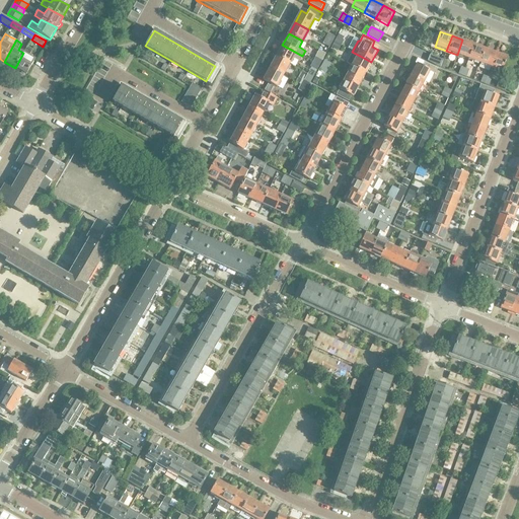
[(462,40),(457,55),(468,59),(473,44),(462,40)]
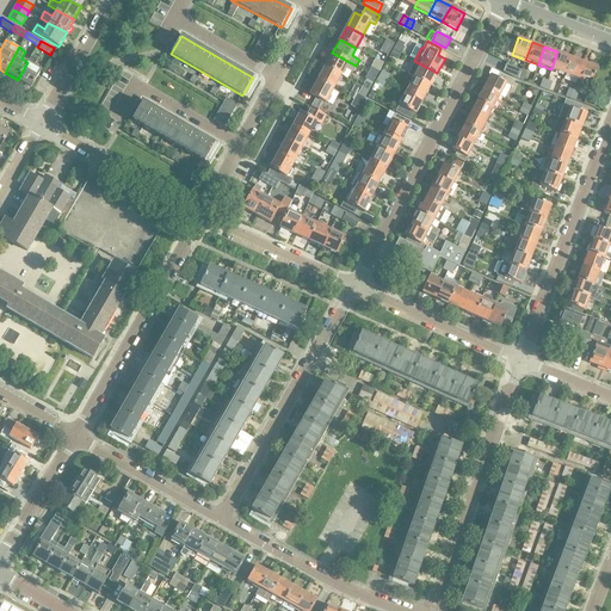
[(557,51),(551,69),(565,74),(571,56),(557,51)]
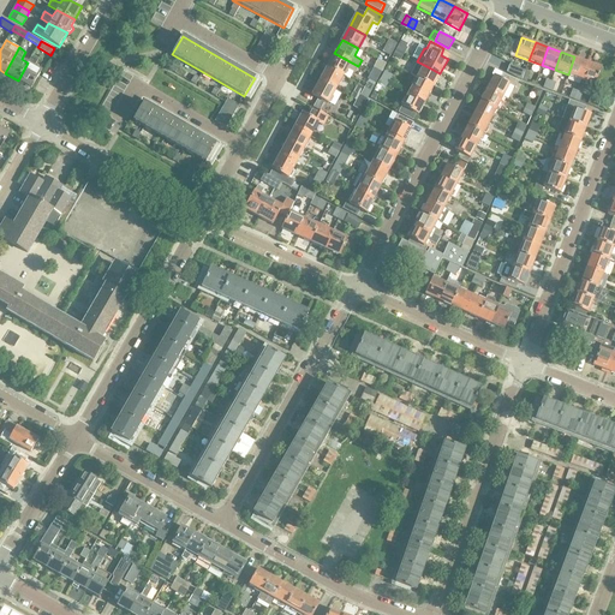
[(327,67),(342,76),(347,69),(354,73),(358,66),(334,53),(327,67)]
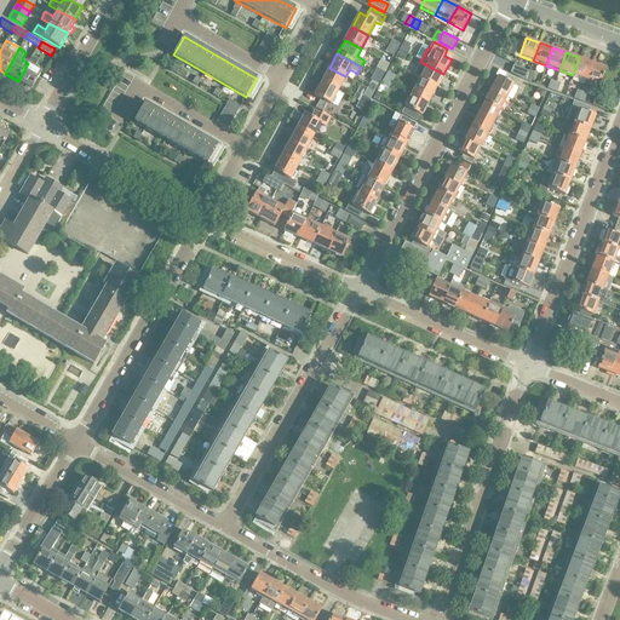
[(32,89),(41,72),(34,67),(39,59),(33,56),(28,63),(18,81),(32,89)]
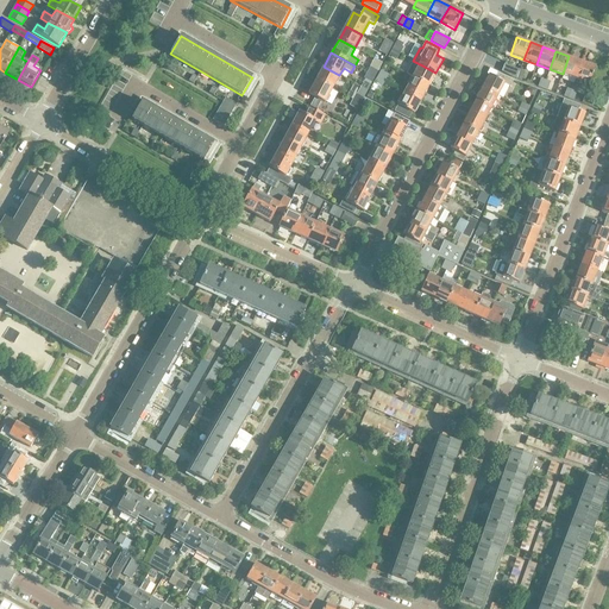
[(569,56),(563,74),(576,79),(582,61),(569,56)]
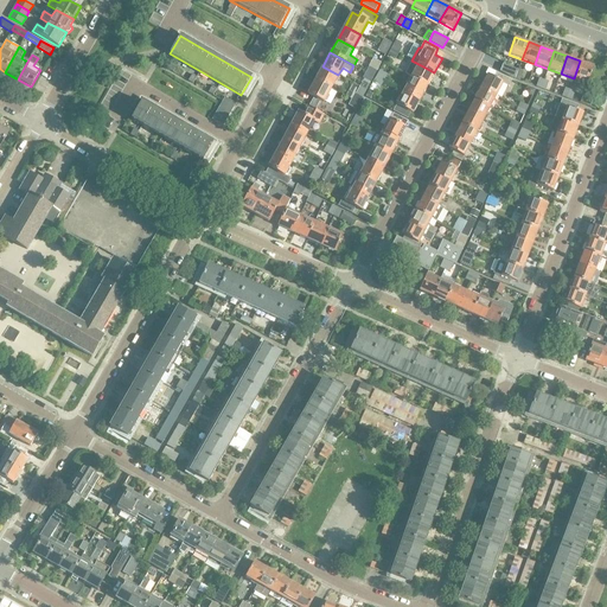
[(580,61),(574,78),(587,83),(594,66),(580,61)]
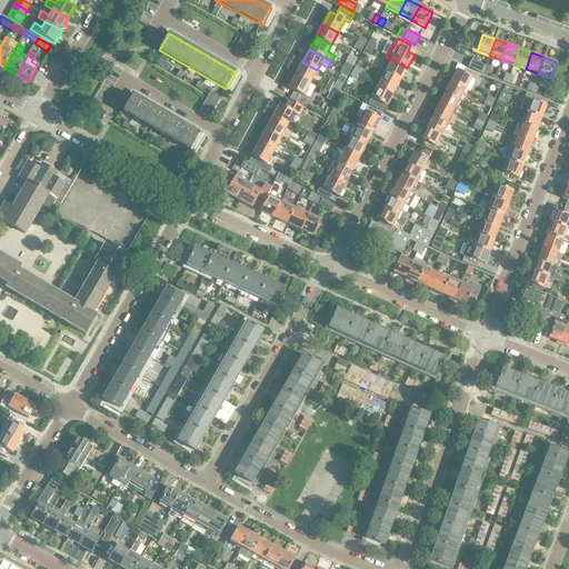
[(407,68),(392,60),(386,72),(400,80),(407,68)]
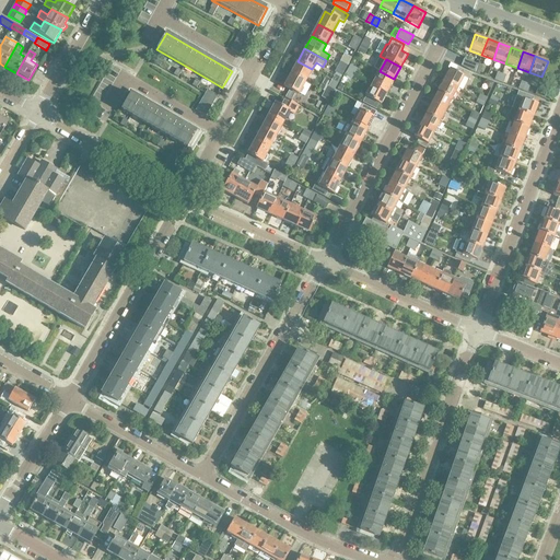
[(475,73),(478,65),(464,59),(461,66),(470,71),(475,73)]
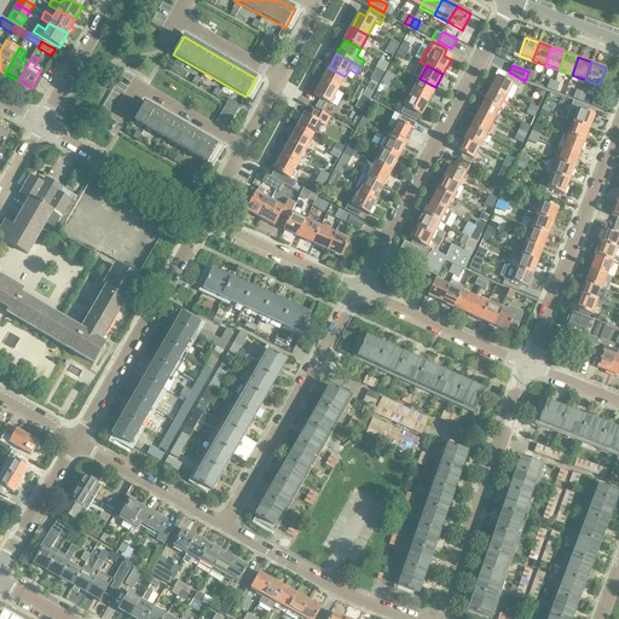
[(345,76),(329,68),(322,81),(337,91),(345,76)]
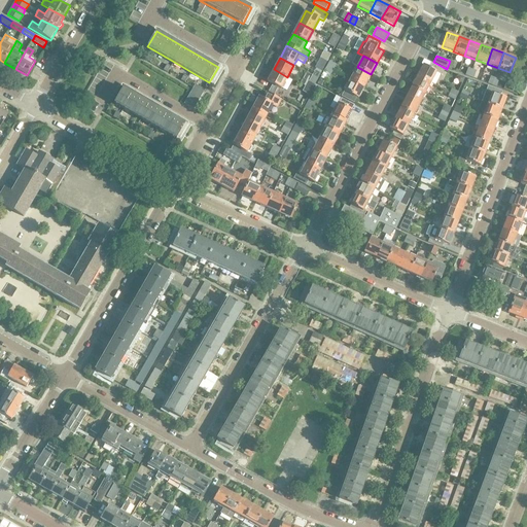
[(417,76),(430,82),(436,72),(442,75),(445,70),(431,63),(428,68),(423,65),(417,76)]
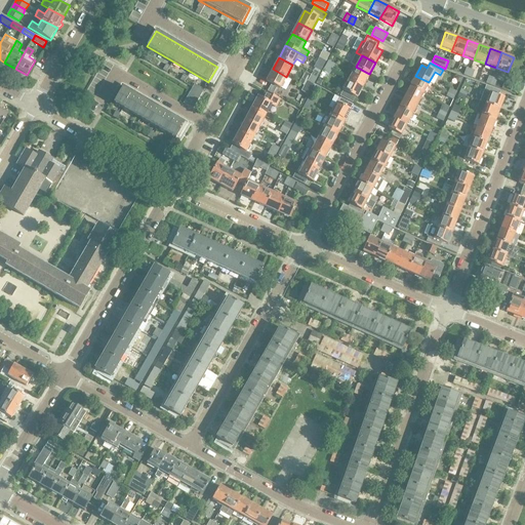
[(369,74),(356,67),(350,78),(363,86),(369,74)]
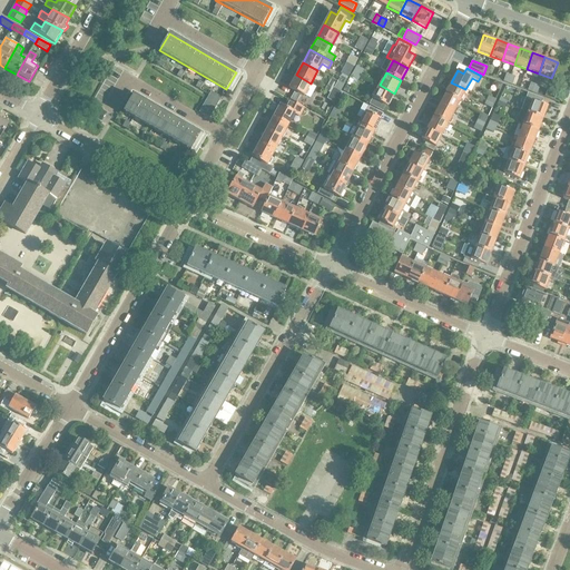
[(311,84),(296,75),(290,88),(304,96),(311,84)]
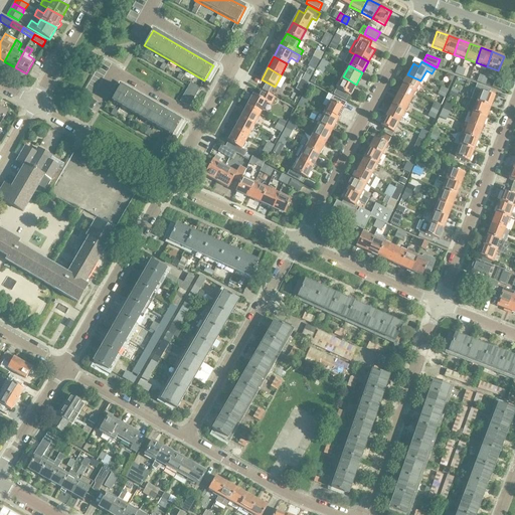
[(402,84),(415,92),(420,80),(407,74),(402,84)]
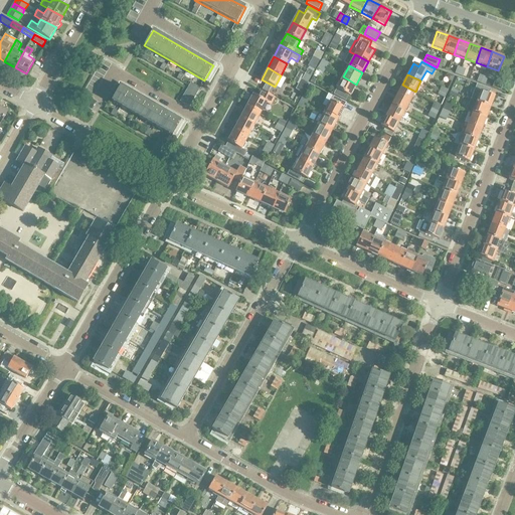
[(333,95),(341,99),(344,93),(350,97),(356,84),(343,76),(333,95)]
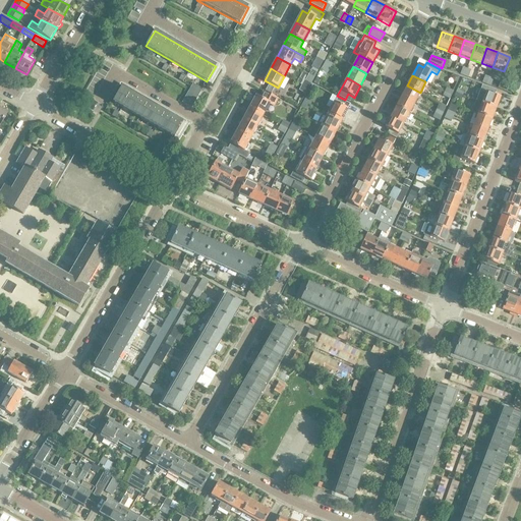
[(301,85),(308,90),(310,83),(304,80),(301,85)]
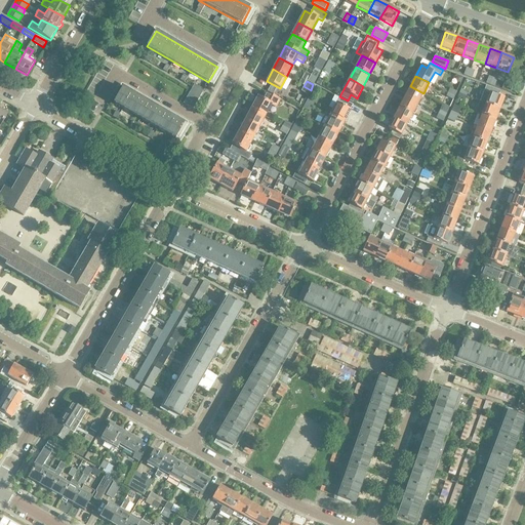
[(306,103),(312,106),(315,101),(312,99),(319,87),(315,85),(306,103)]
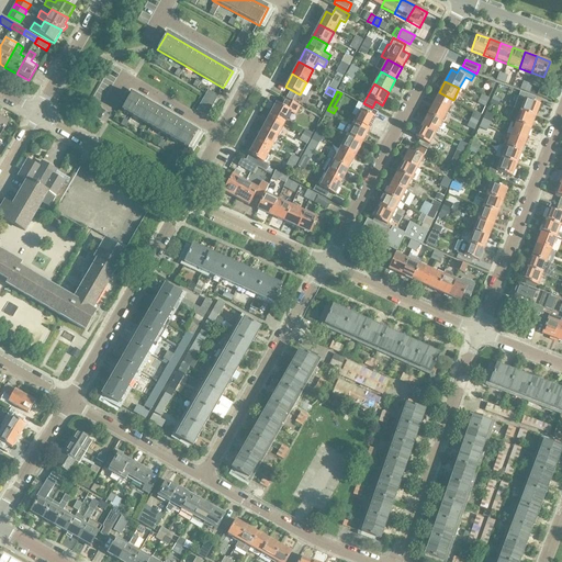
[(520,91),(514,109),(535,117),(540,104),(534,102),(536,98),(520,91)]
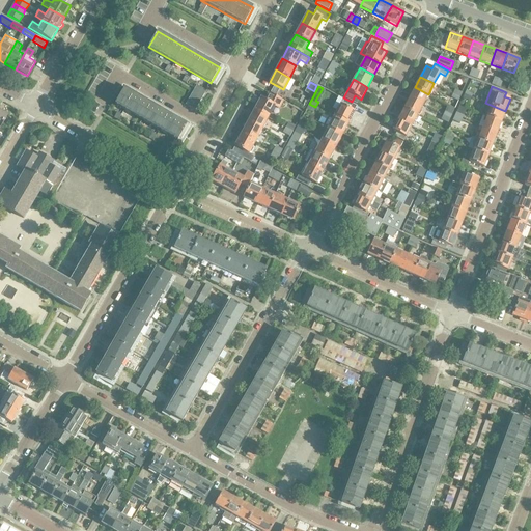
[(409,98),(422,105),(428,94),(415,87),(409,98)]
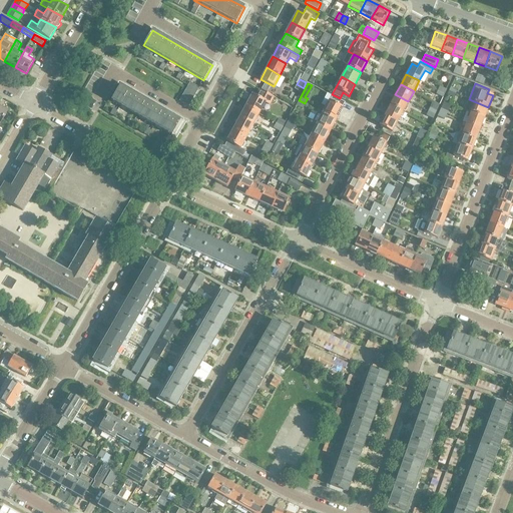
[(111,100),(137,115),(171,135),(180,121),(120,86),(111,100)]
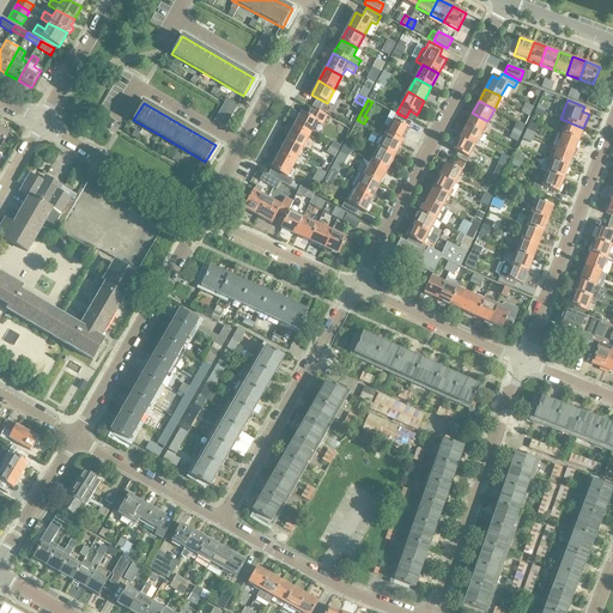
[(326,116),(311,109),(307,116),(301,113),(293,128),(309,137),(316,122),(321,125),(326,116)]
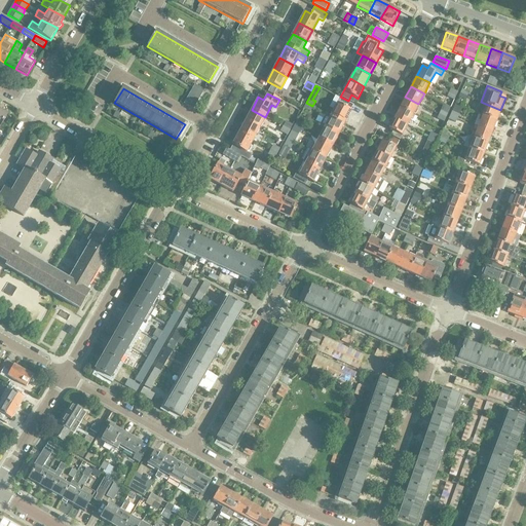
[(400,108),(413,114),(418,104),(405,97),(400,108)]
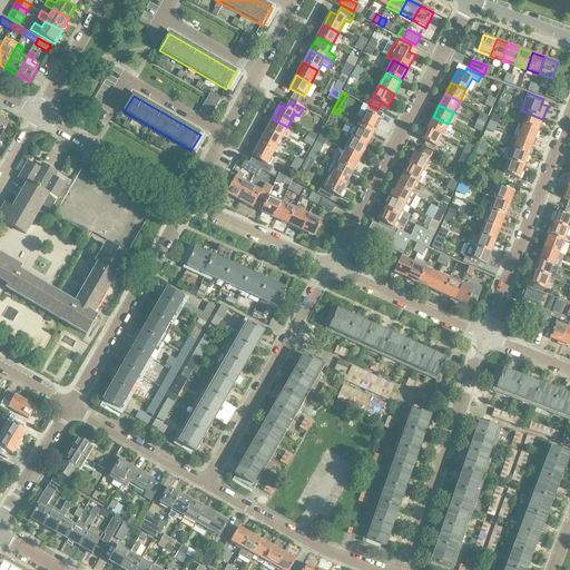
[(369,106),(362,119),(356,116),(353,123),(359,126),(373,134),(383,114),(369,106)]
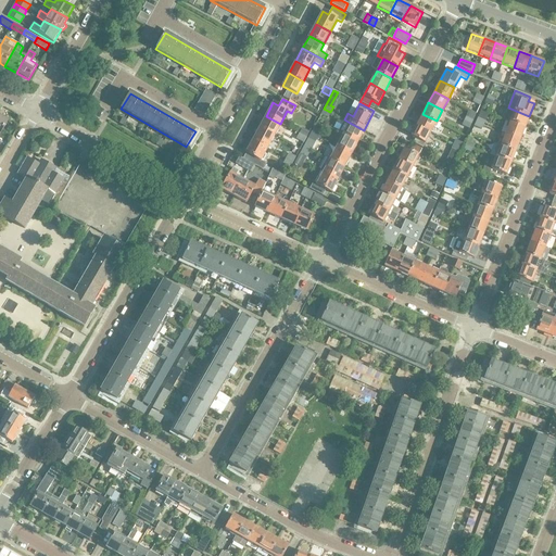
[(525,128),(529,116),(508,108),(503,119),(509,122),(525,128)]
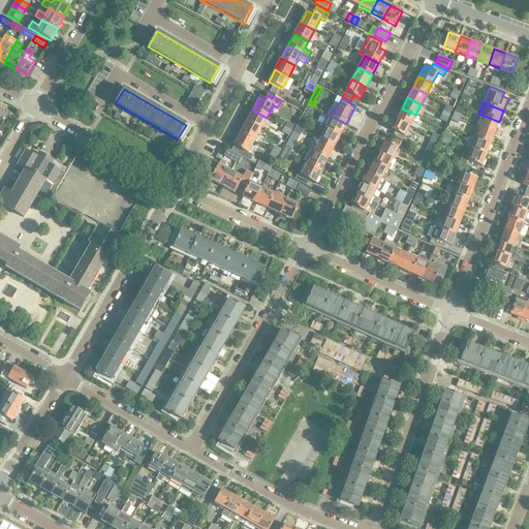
[(458,105),(455,112),(453,116),(460,120),(465,109),(458,105)]
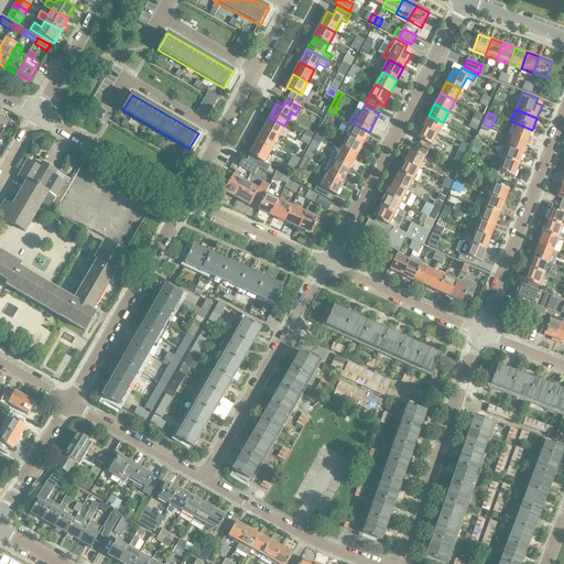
[(423,127),(436,134),(443,122),(429,116),(423,127)]
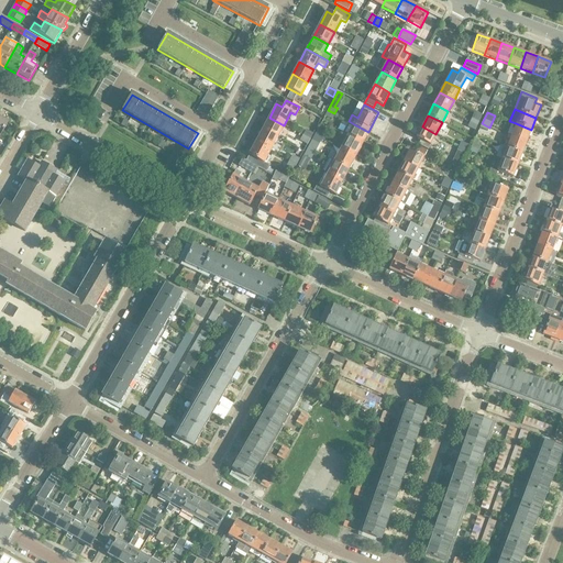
[(263,130),(277,138),(284,125),(269,118),(263,130)]
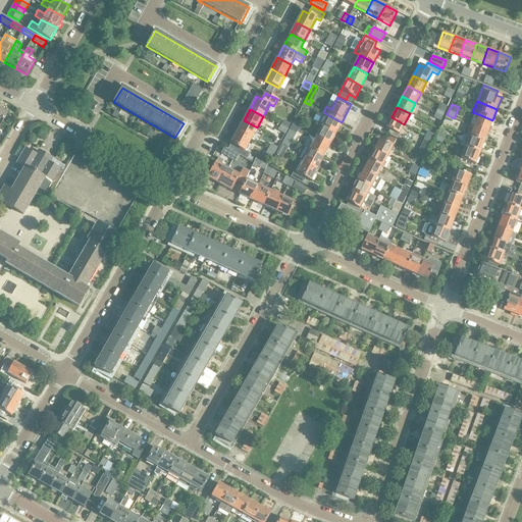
[(478,114),(474,125),(488,131),(492,120),(478,114)]
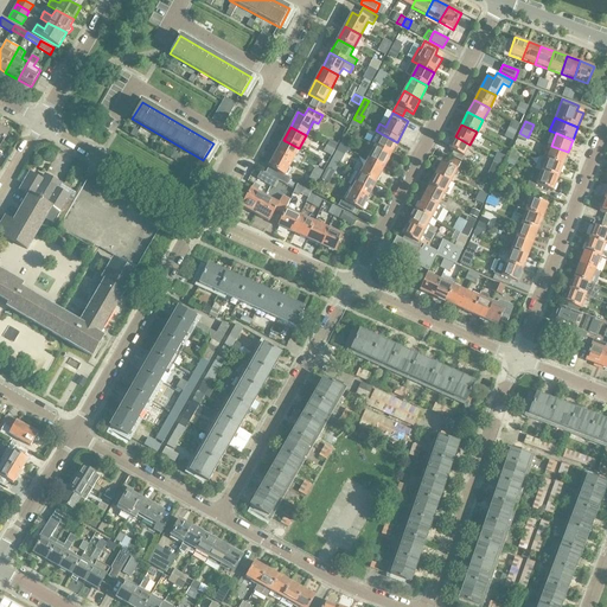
[(397,142),(382,134),(375,147),(390,155),(397,142)]
